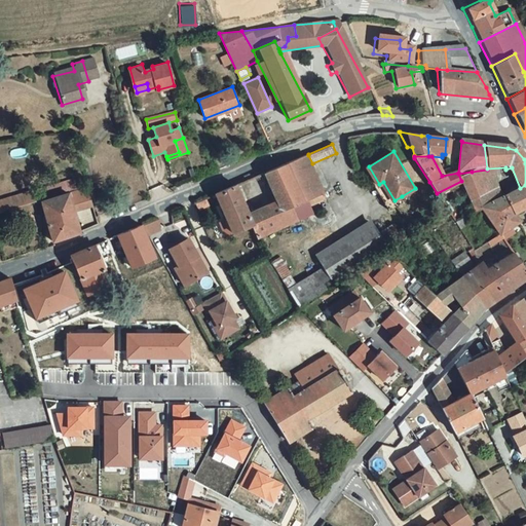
[(326,193),(312,163),(308,155),(289,163),(305,201),(326,193)]
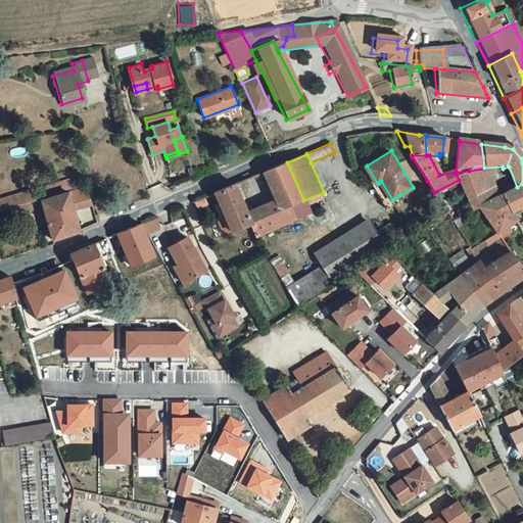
[(303,200),(287,162),(285,162),(265,172),(277,198),(281,209),(292,205),(303,200)]
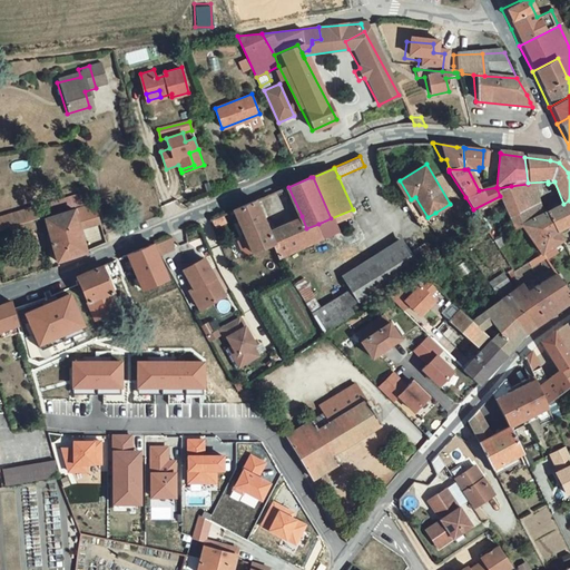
[(528,184),(511,186),(522,206),(536,202),(528,183),(528,184)]
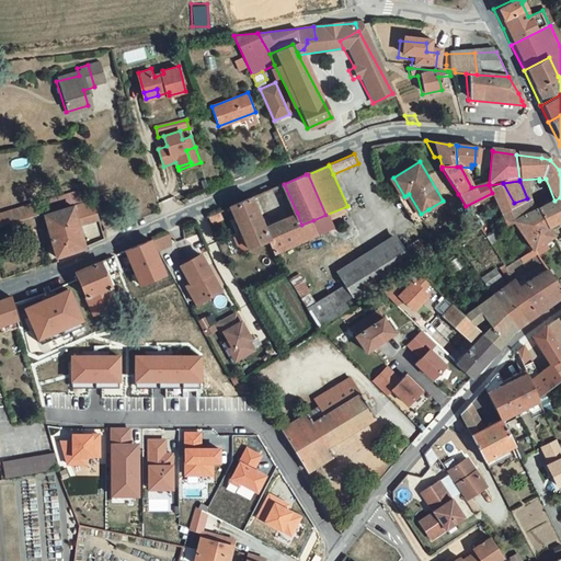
[(489,185),(492,193),(506,226),(514,222),(521,219),(518,212),(530,206),(527,198),(514,203),(503,183),(489,185)]
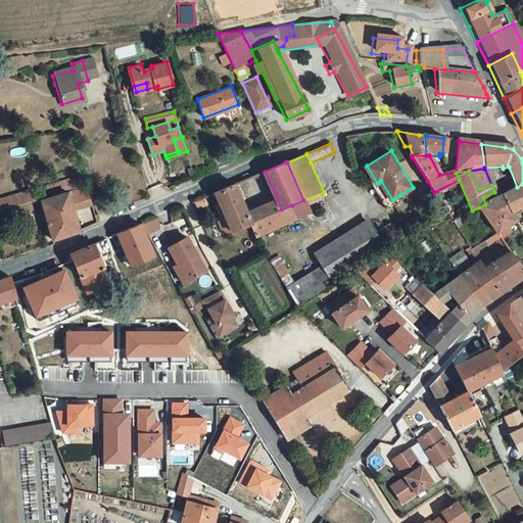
[(70,176),(36,188),(39,197),(75,187),(70,176)]
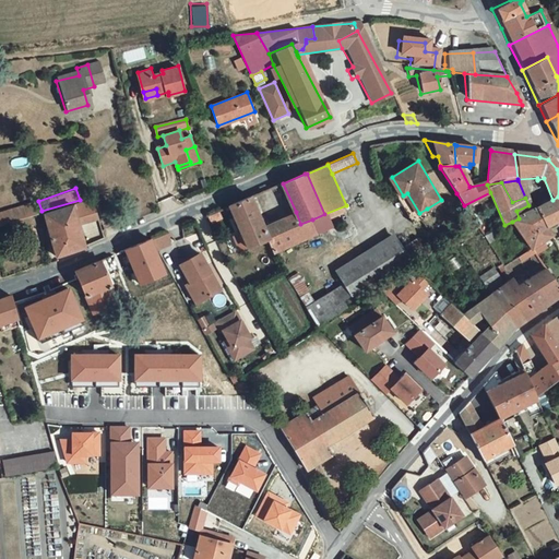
[(430,214),(427,209),(419,213),(407,193),(403,195),(400,198),(414,223),(430,214)]
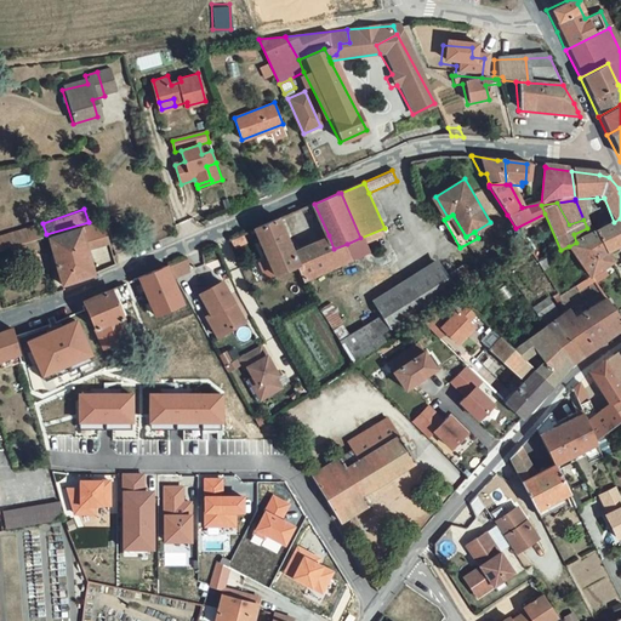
[(266,224),(256,228),(278,273),(300,263),(295,251),(280,218),(266,224)]
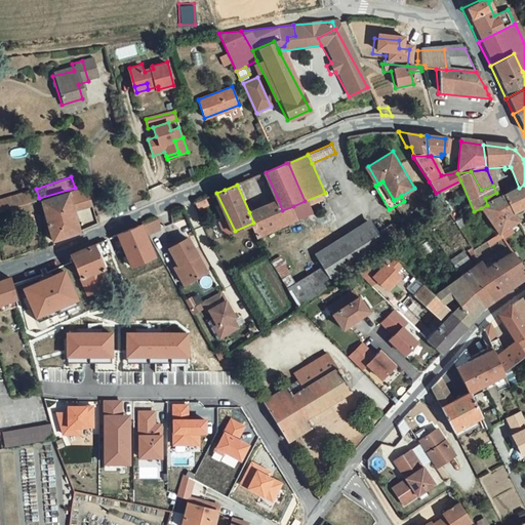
[(524,186),(508,195),(503,197),(513,215),(524,208),(524,186)]
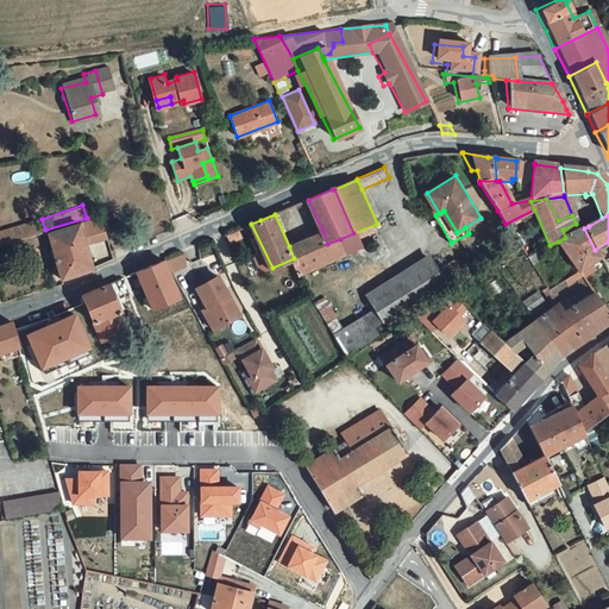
[(100,217),(77,224),(83,240),(106,233),(100,217)]
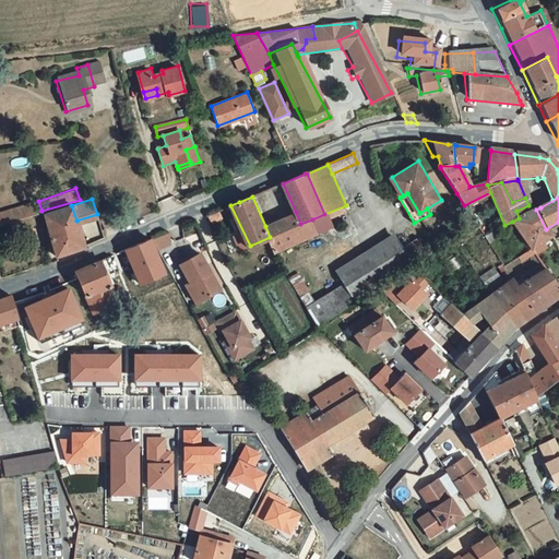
[(0,224),(36,213),(33,203),(0,213),(0,224)]
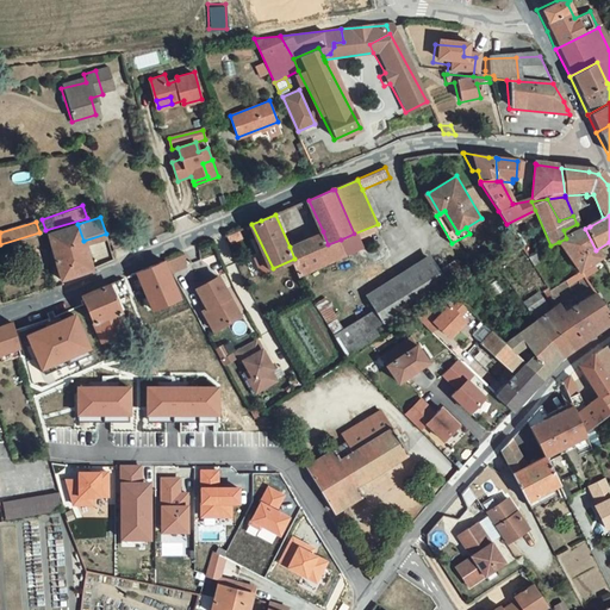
[(78,224),(47,234),(61,279),(63,278),(93,268),(83,241),(78,224)]
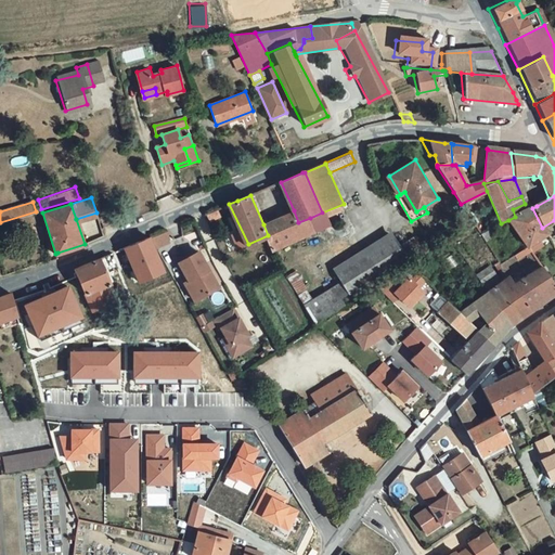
[(527,210),(525,204),(513,209),(515,217),(527,210)]
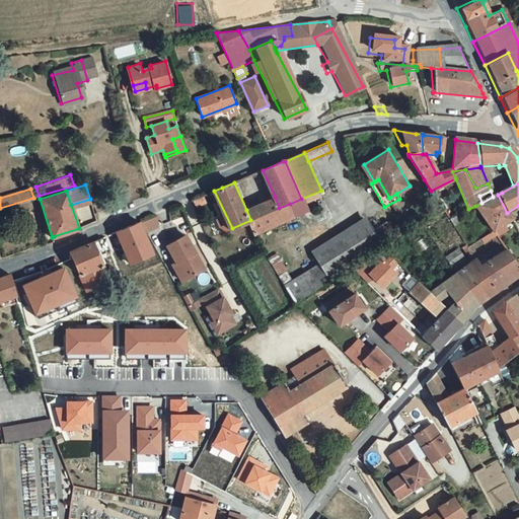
[(192,199),(195,207),(205,202),(202,195),(192,199)]
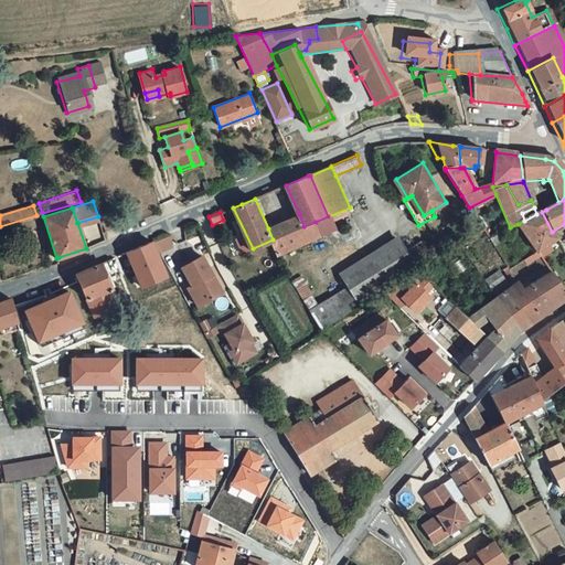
[(536,214),(524,221),(518,224),(536,253),(556,242),(552,232),(542,212),(536,214)]
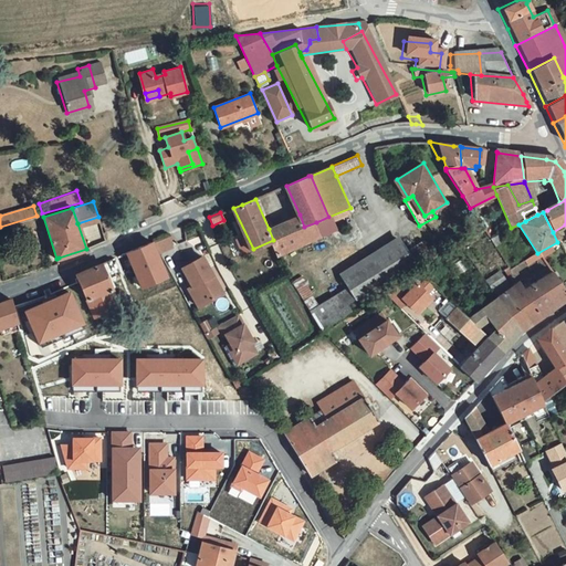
[(300,215),(269,229),(273,240),(287,234),(304,227),(300,215)]
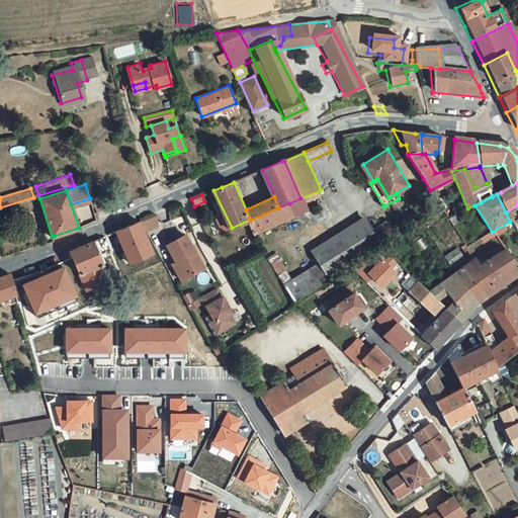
[(278,207),(263,214),(268,227),(294,216),(289,203),(278,207)]
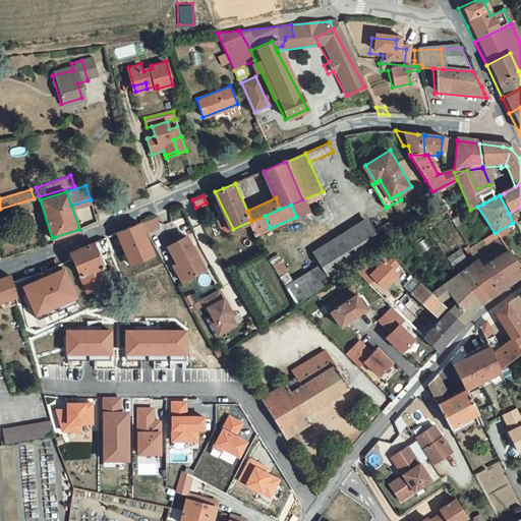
[(369,222),(315,255),(328,274),(381,239),(369,222)]
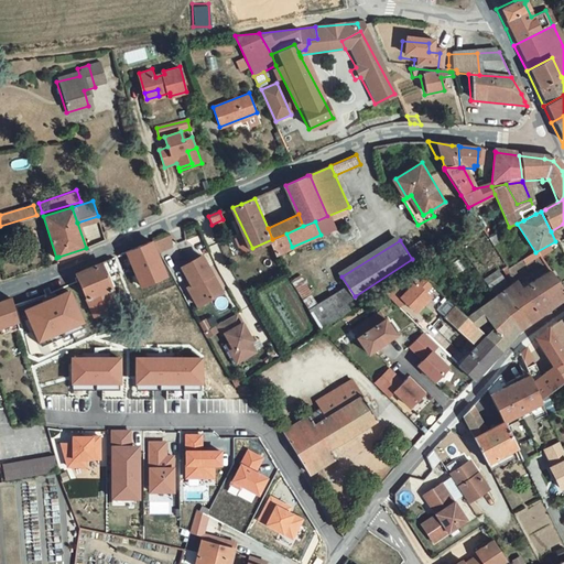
[(134,249),(127,252),(142,291),(154,285),(152,282),(166,275),(153,241),(134,249)]
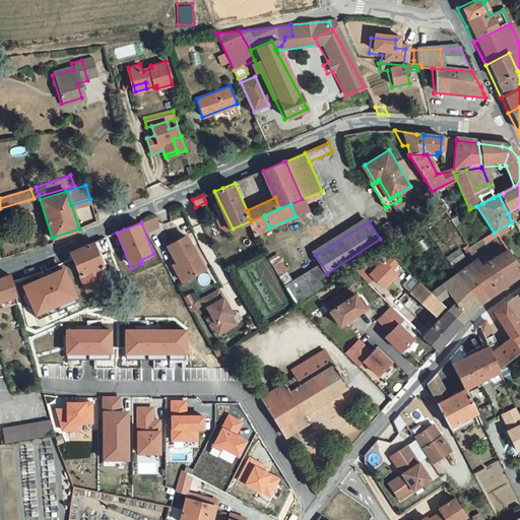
[(180,261),(189,277),(205,268),(187,235),(169,245),(178,262),(180,261)]
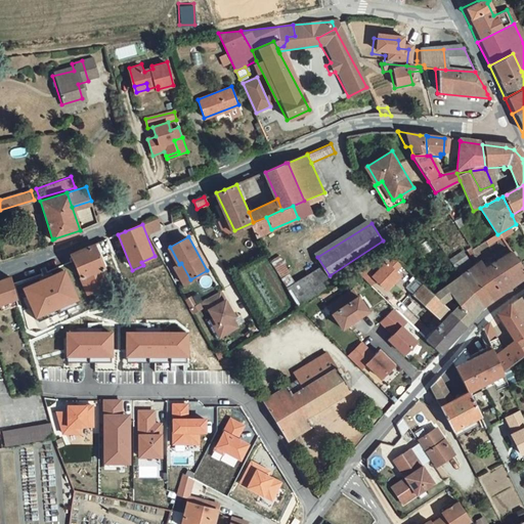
[(508,245),(505,239),(498,244),(501,248),(508,245)]
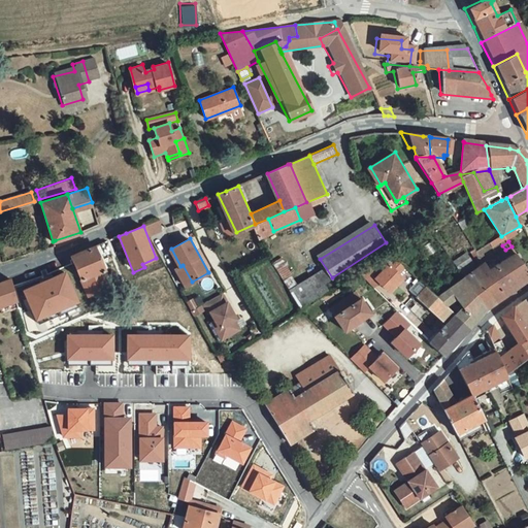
[(90,248),(71,255),(88,295),(112,286),(96,245),(90,248)]
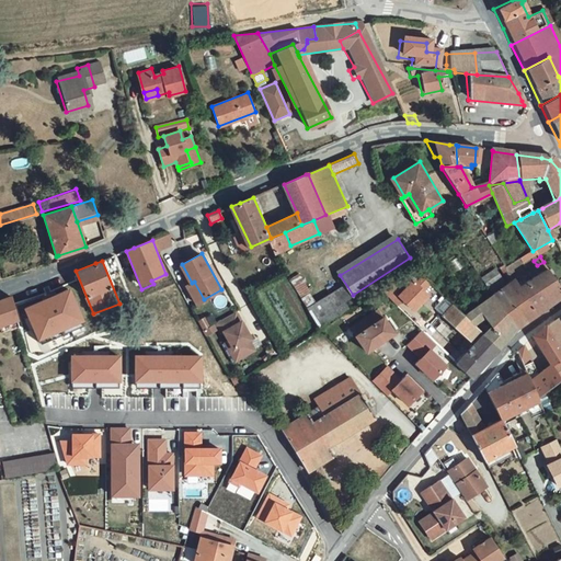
[(525,323),(536,316),(524,295),(514,281),(512,282),(507,284),(497,267),(484,276),(495,294),(494,295),(517,329),(525,323)]
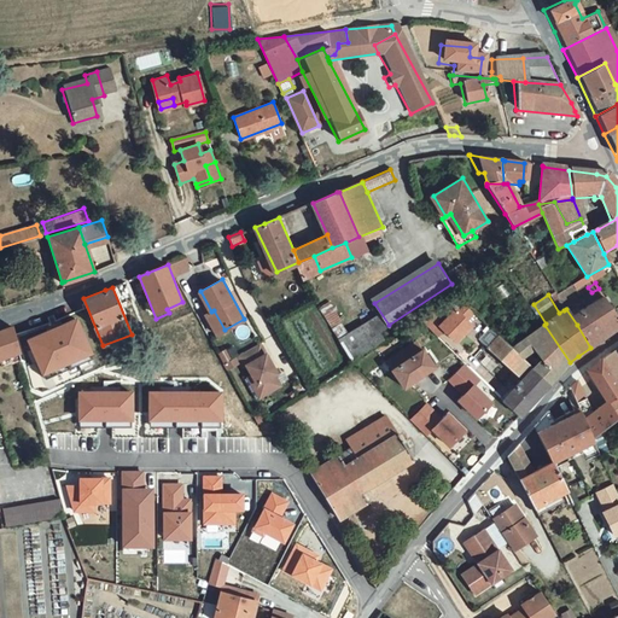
[(607,334),(617,327),(617,316),(610,304),(605,297),(572,315),(561,297),(560,298),(566,309),(577,325),(590,348),(600,340),(607,334)]
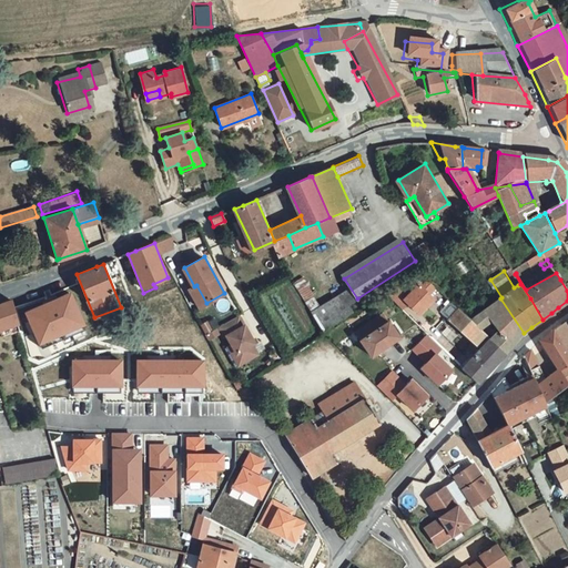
[(511,275),(518,285),(520,284),(515,274),(511,275)]
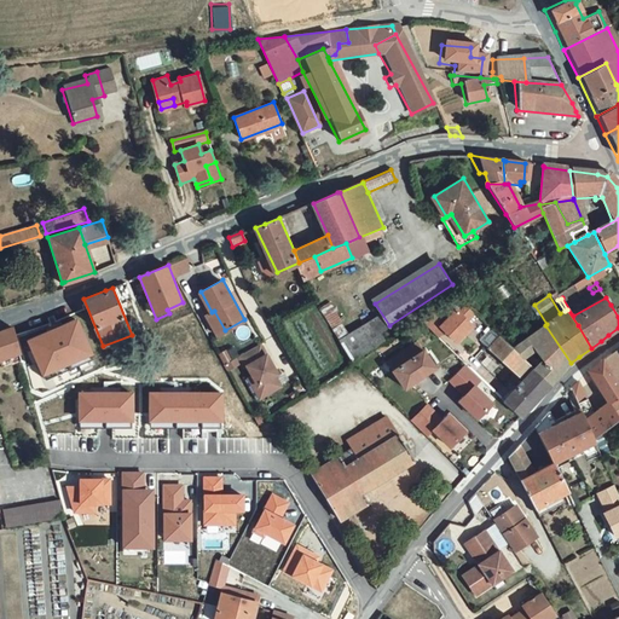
[(440,327),(458,343),(473,327),(467,322),(475,312),(464,302),(457,312),(455,310),(440,327)]
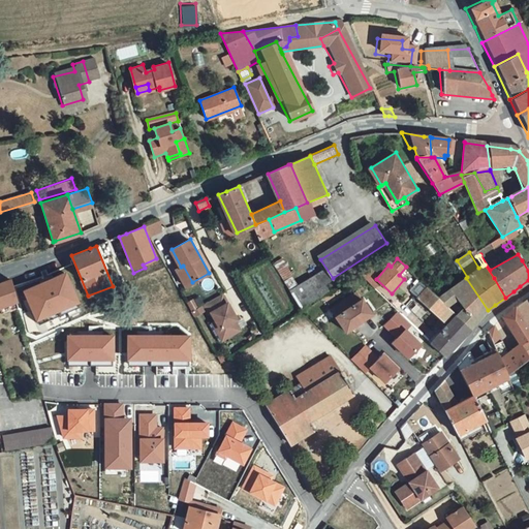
[(187,285),(192,282),(183,266),(181,267),(177,269),(187,285)]
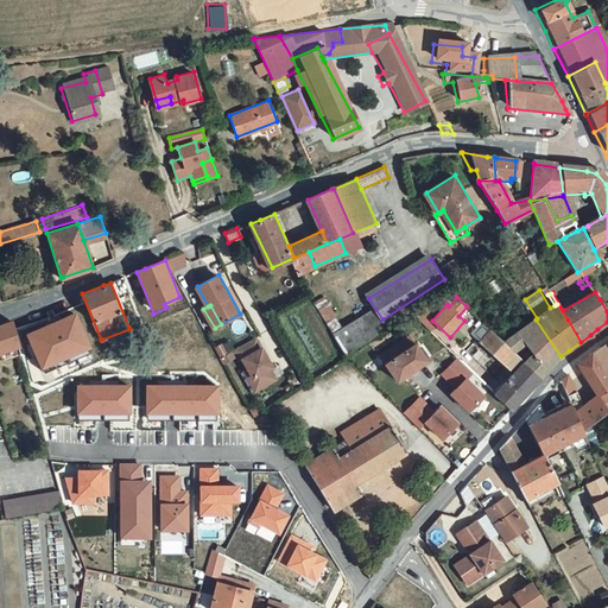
[(48,324),(26,333),(43,368),(92,347),(75,311),(48,324)]
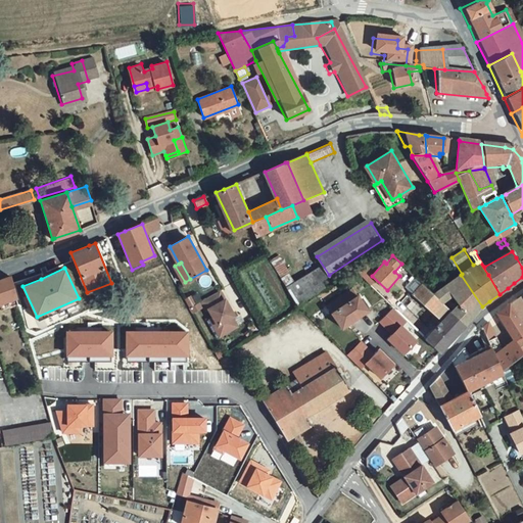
[(298,304),(327,286),(316,270),(287,288),(298,304)]
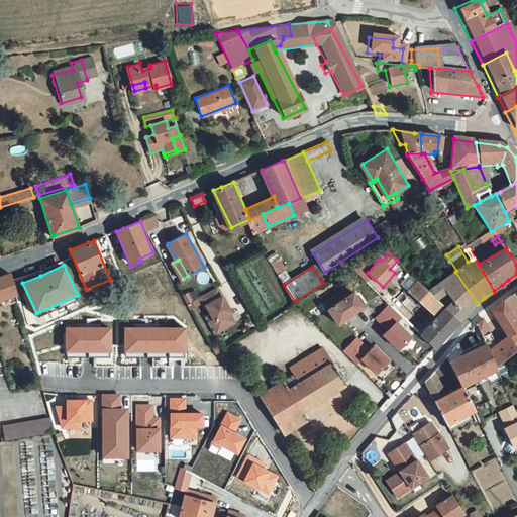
[(467,312),(477,303),(455,272),(429,293),(458,321),(467,312)]
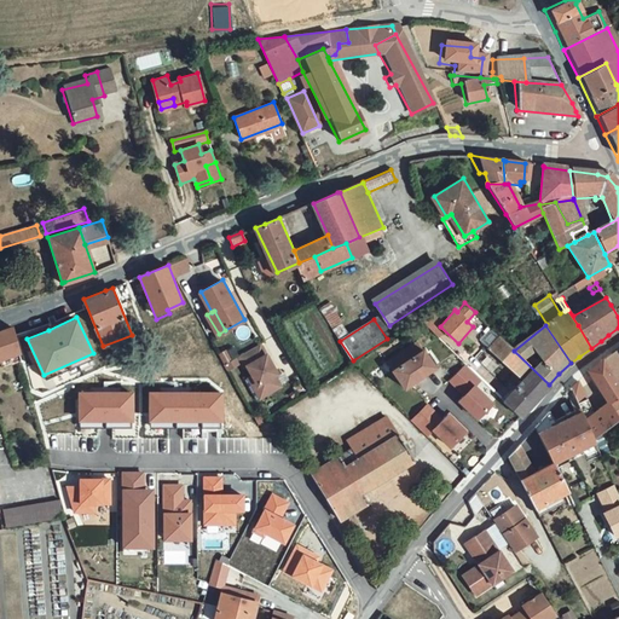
[(12,327),(0,330),(0,358),(19,351),(12,327)]
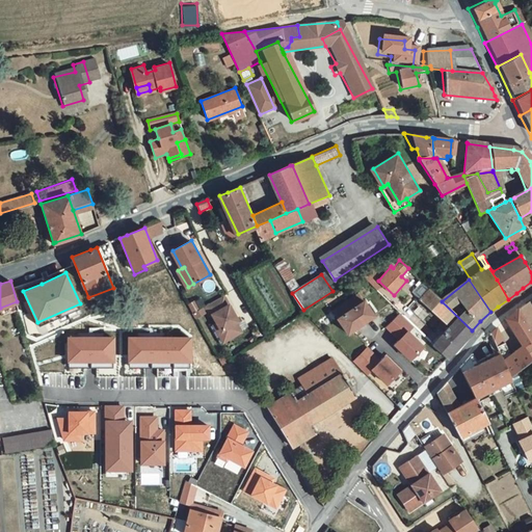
[(454,351),(472,330),(442,301),(422,282),(413,291),(450,326),(439,339),(433,344),(447,358),(454,351)]
